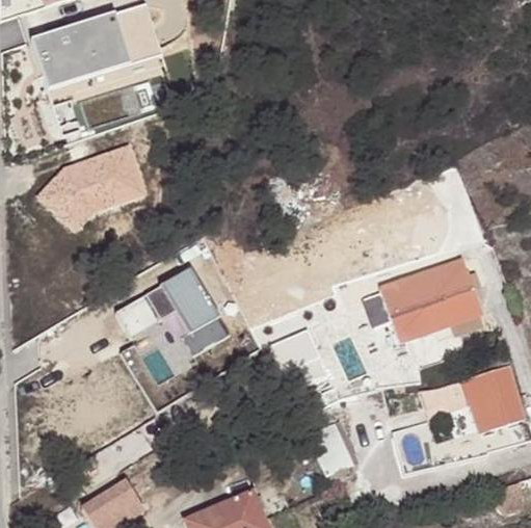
[(142,0),(28,36),(50,102),(173,62),(153,0),(142,0)]
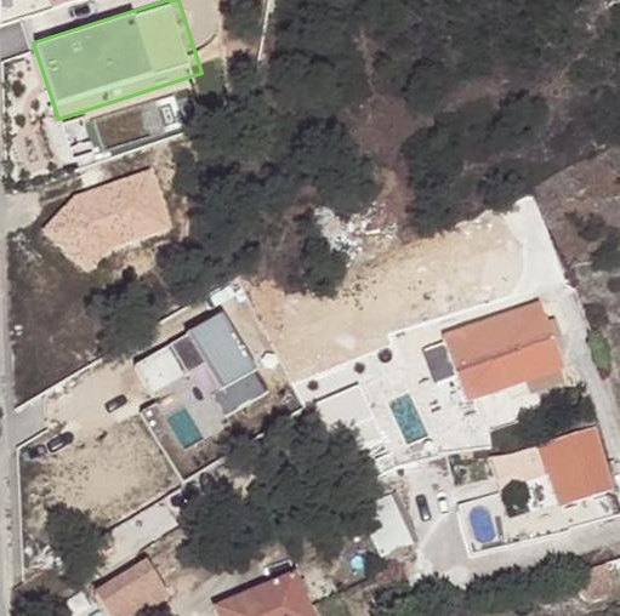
[(67,193),(32,224),(83,279),(109,255),(172,235),(153,167),(67,193)]
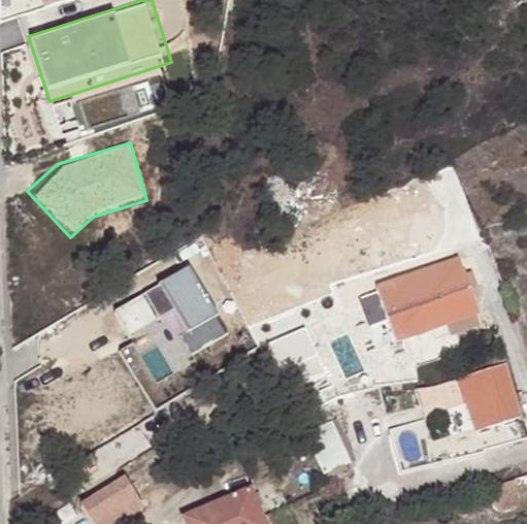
[(454,240),(457,251),(460,257),(467,277),(474,275),(496,267),(489,247),(484,240),(476,232),(454,240)]
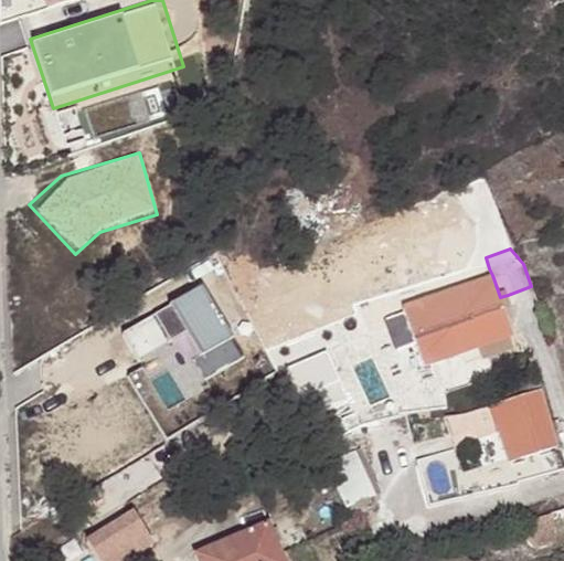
[(500,297),(492,275),(404,306),(406,311),(387,318),(400,349),(417,342),(425,363),(478,345),(510,334),(512,332),(503,307),(500,297)]
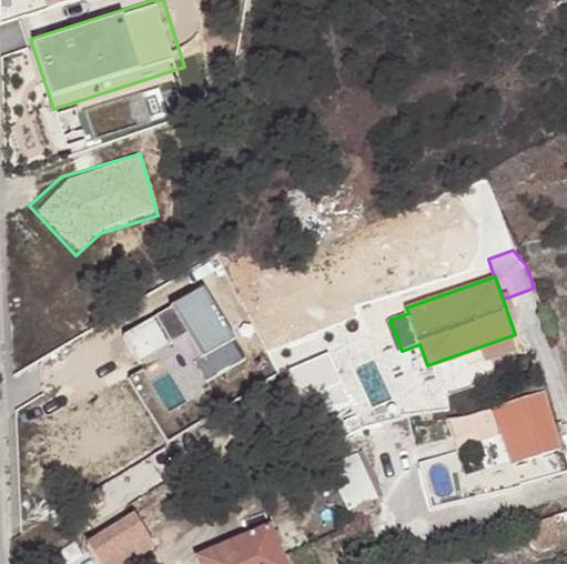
[(200,285),(124,333),(144,364),(190,335),(218,382),(255,364),(200,285)]
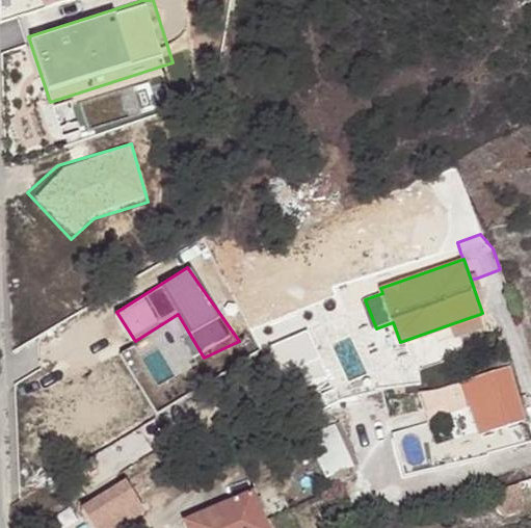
[(478,278),(471,280),(474,289),(481,286),(478,278)]
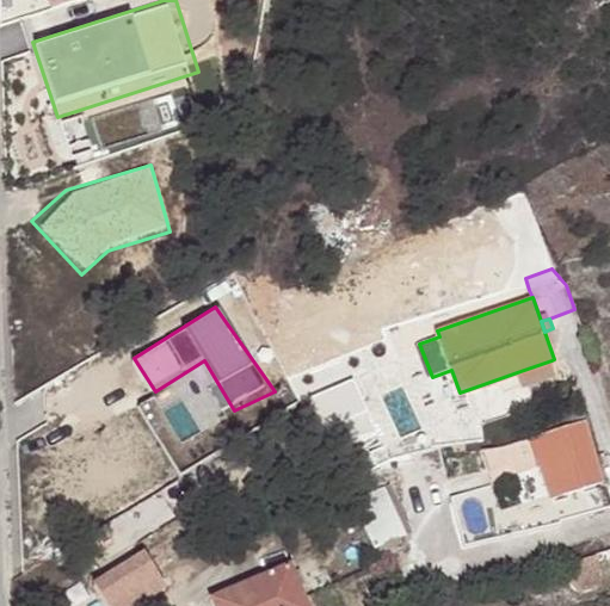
[(517,372),(519,378),(552,360),(517,372)]
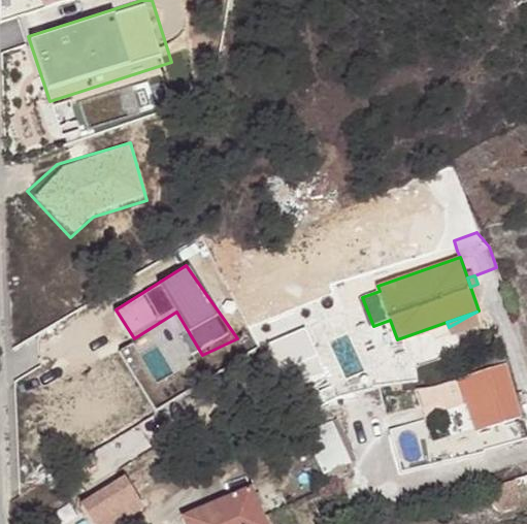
[(476,312),(449,327),(451,334),(481,324),(476,312)]
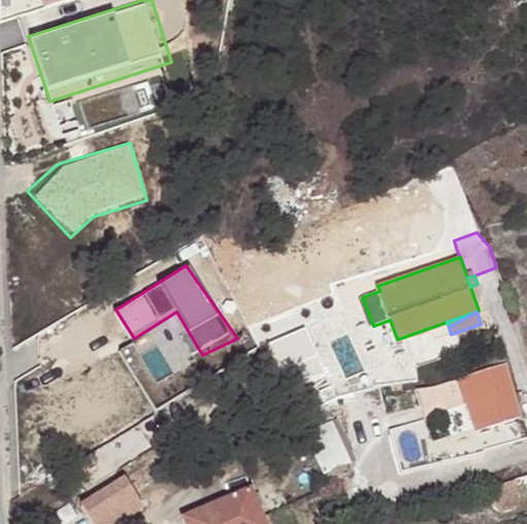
[(318,349),(283,361),(293,389),(328,374),(318,349)]
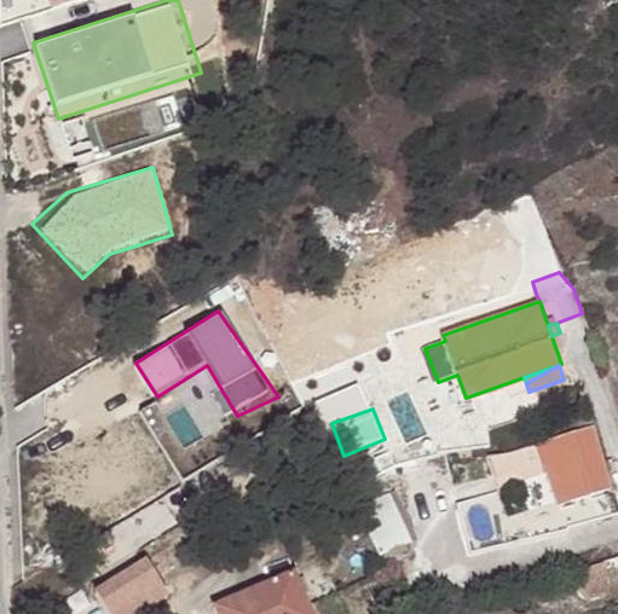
[(547,458),(561,502),(611,485),(591,424),(589,421),(489,453),(496,475),(547,458)]
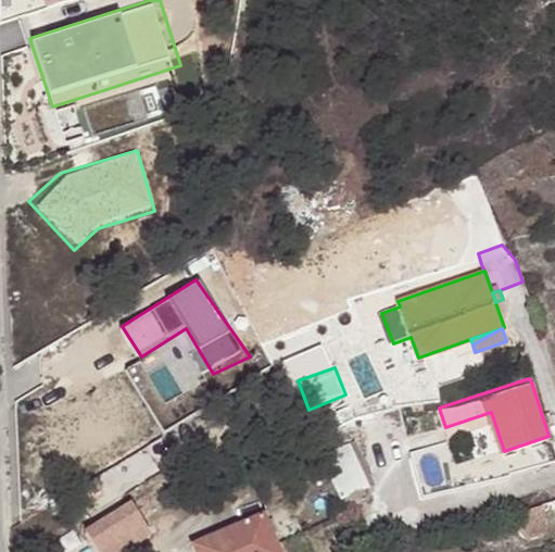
[(420,450),(430,481),(462,472),(452,440),(420,450)]
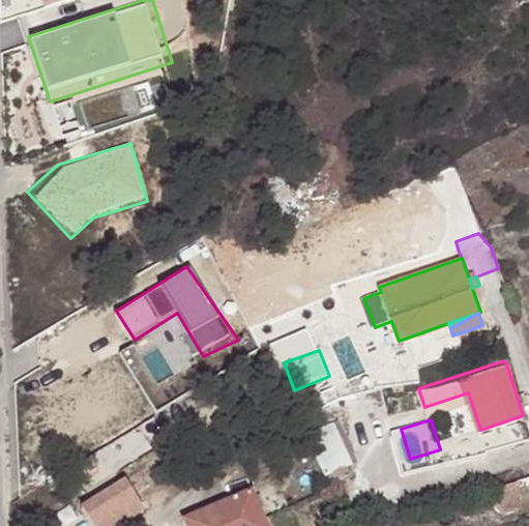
[(334,421),(309,433),(326,473),(352,463),(334,421)]
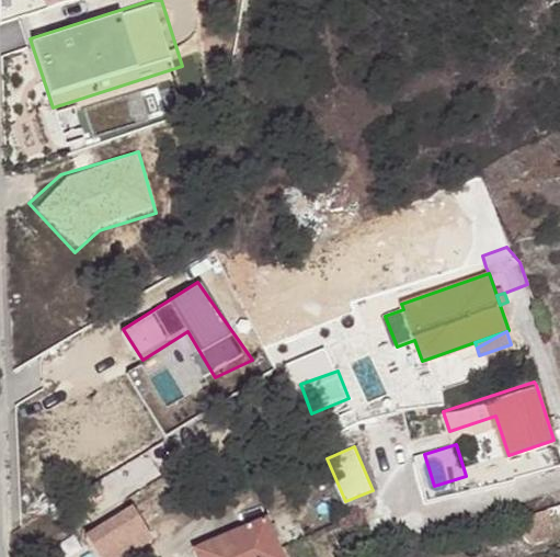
[(315,466),(295,473),(298,485),(318,477),(315,466)]
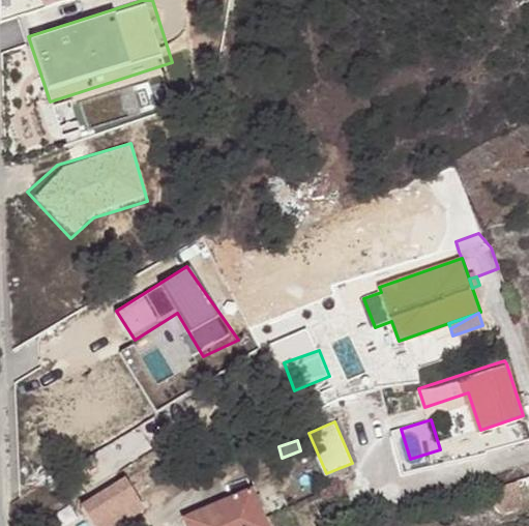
[(127,478),(83,506),(95,525),(115,525),(145,508),(127,478)]
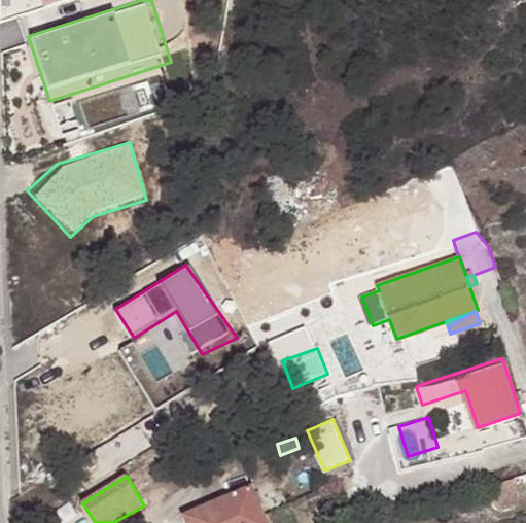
[(183,514),(187,522),(265,522),(249,486),(183,514)]
